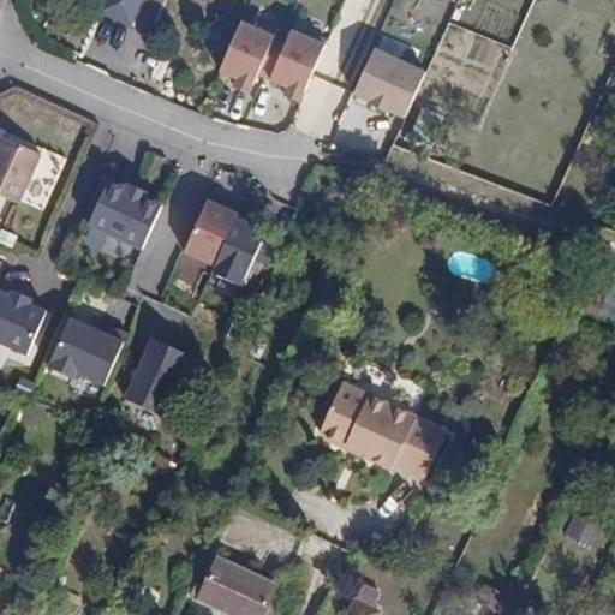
[(143,0),(103,0),(99,15),(132,28),(143,0)]
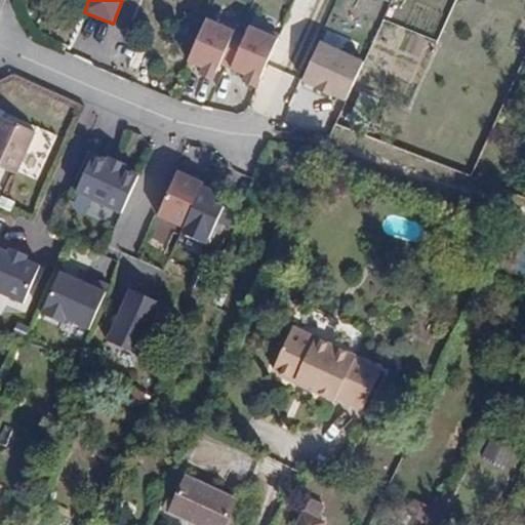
[(239,30),(207,16),(189,62),(203,68),(200,75),(216,83),(224,67),(237,34),(239,30)]
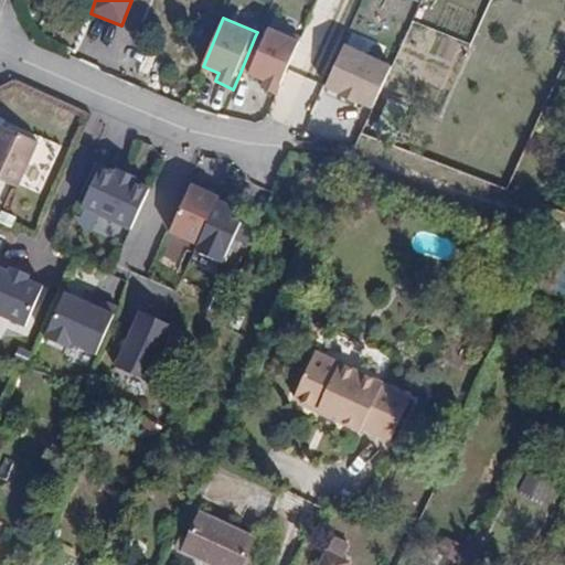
[(301,40),(269,29),(264,40),(249,75),(267,83),(264,88),(277,94),(301,40)]
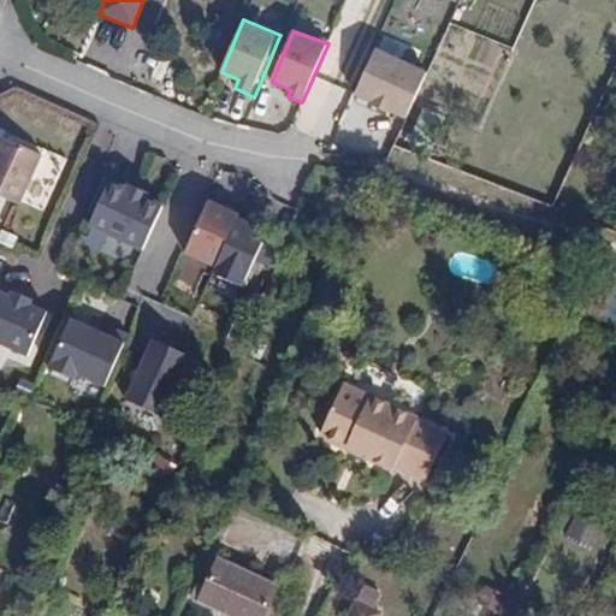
[(272,82),(288,43),(278,40),(262,78),(272,82)]
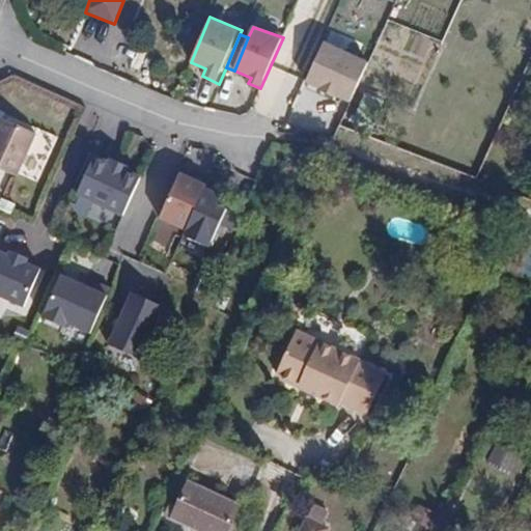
[(351,103),(369,62),(325,43),(307,83),(351,103)]
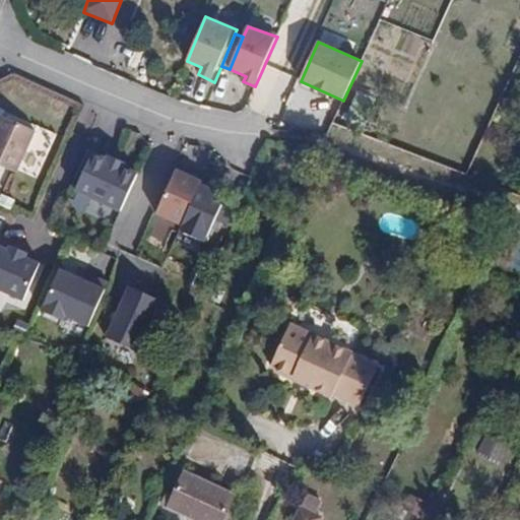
[(367,98),(356,93),(346,117),(363,125),(369,110),(363,108),(367,98)]
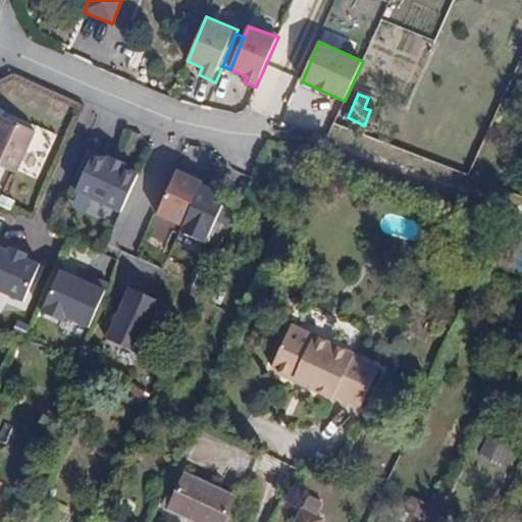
[(0,169),(9,174),(28,134),(0,120),(0,169)]
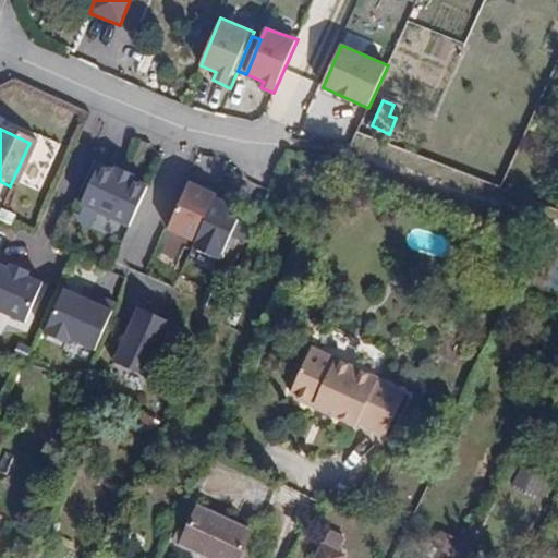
[(35,145),(29,143),(10,186),(15,189),(19,182),(35,145)]
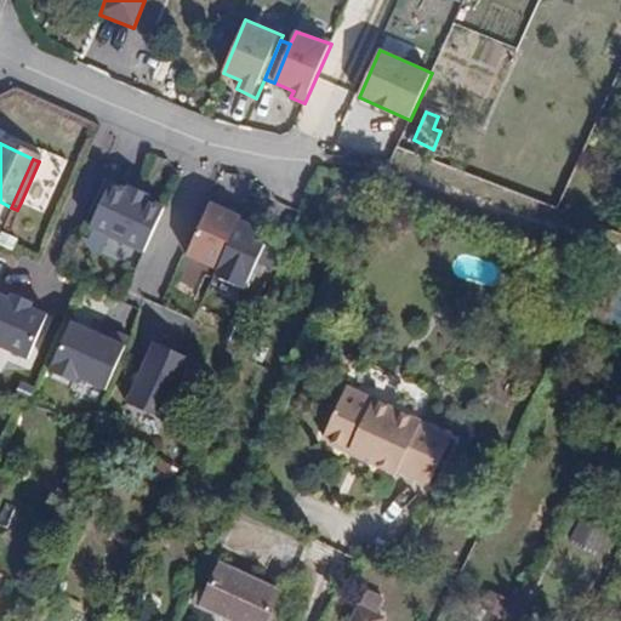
[(64,171),(39,161),(21,203),(45,214),(64,171)]
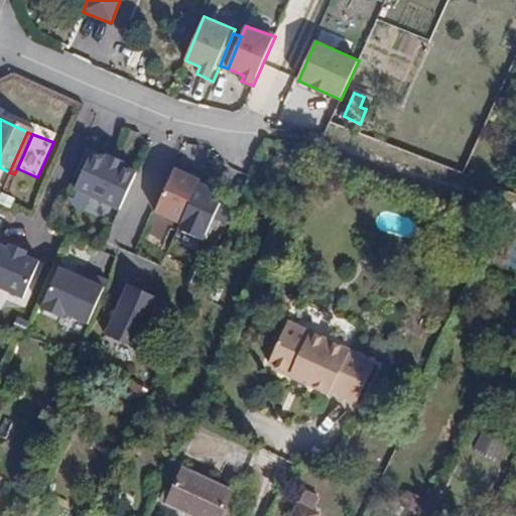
[(103,159),(90,155),(76,189),(120,209),(136,171),(121,165),(123,159),(105,153),(103,159)]
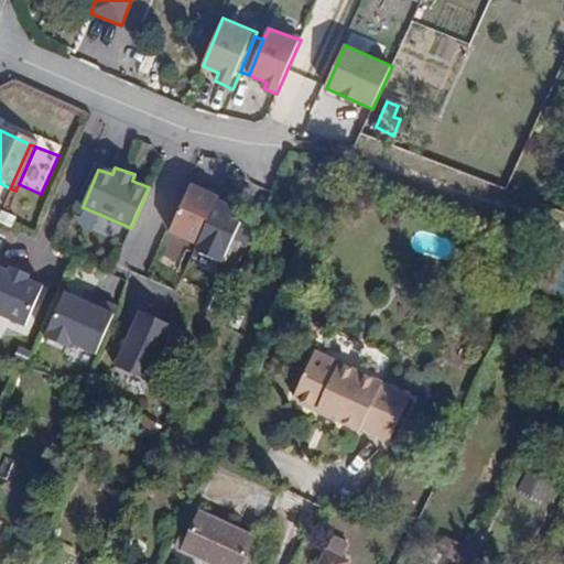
[(220,195),(192,182),(170,232),(197,243),(220,195)]
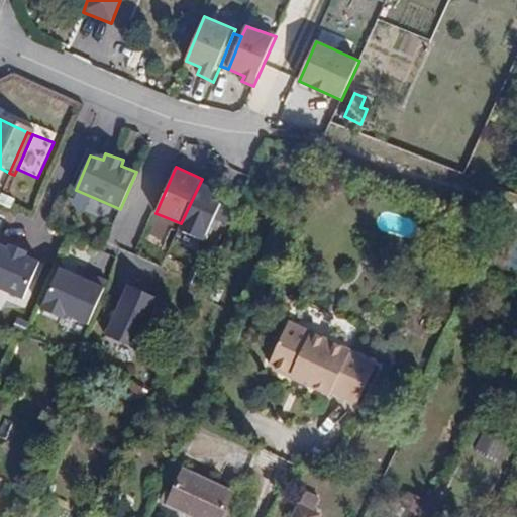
[(236,194),(202,179),(181,223),(180,230),(211,244),(236,194)]
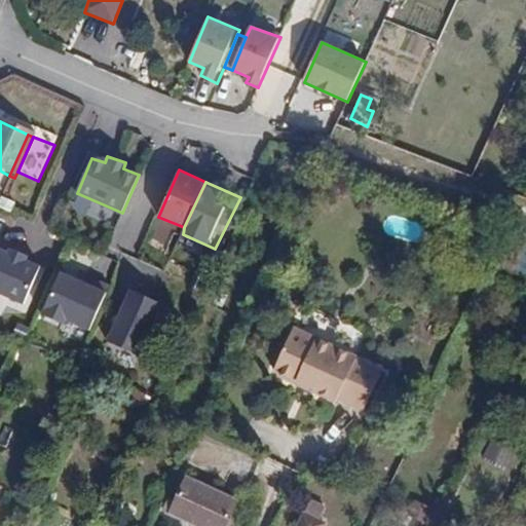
[(8,253),(0,249),(0,295),(24,305),(39,266),(28,262),(30,258),(9,250),(8,253)]
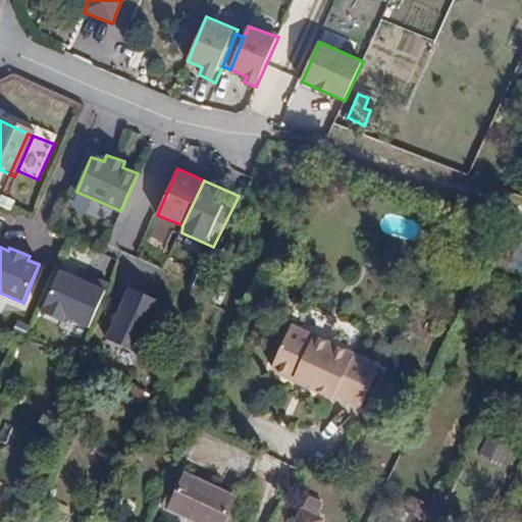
[(88,327),(104,290),(59,270),(41,313),(65,323),(66,318),(88,327)]
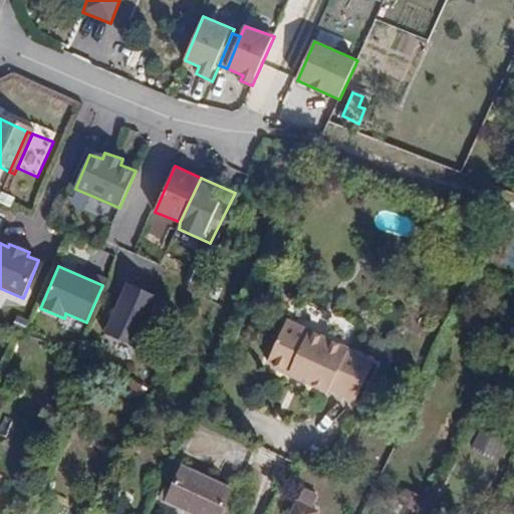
[(157,296),(127,283),(105,334),(135,346),(157,296)]
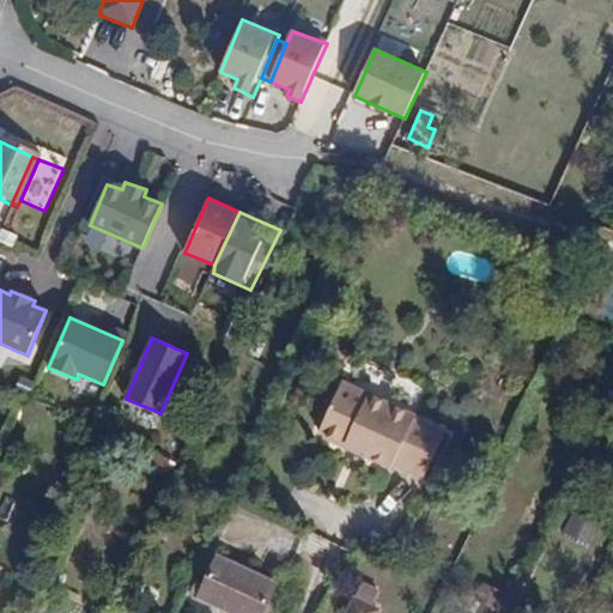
[(362,455),(362,460),(382,469),(407,417),(340,383),(315,434),(321,439),(335,445),(343,445),(362,455)]
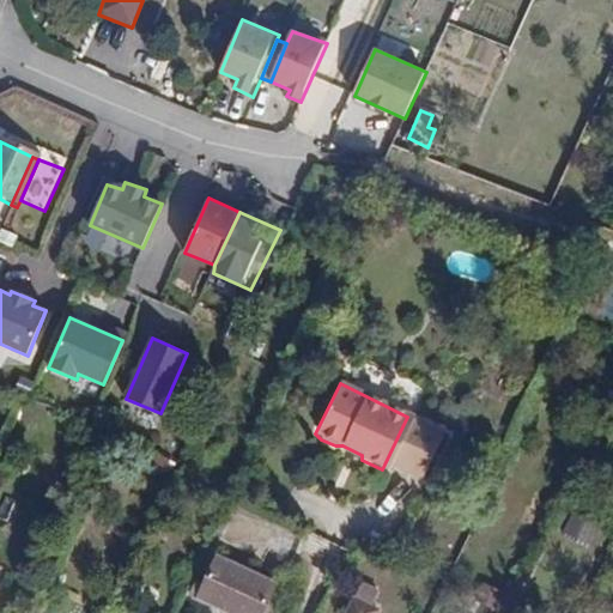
[(412,419),(407,417),(382,469),(388,472),(389,467),(419,483),(442,436),(411,422),(412,419)]
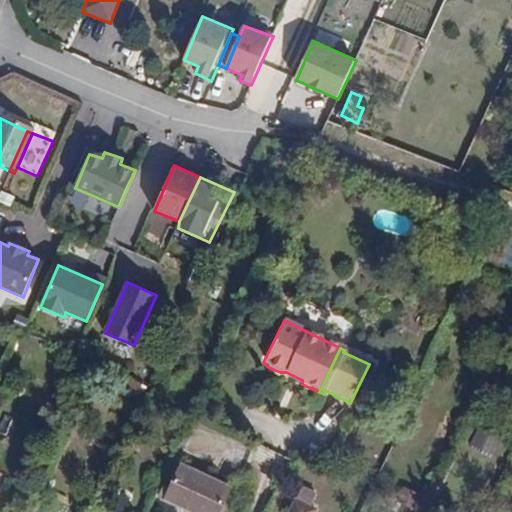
[(507,442),(478,429),(471,445),(500,458),(507,442)]
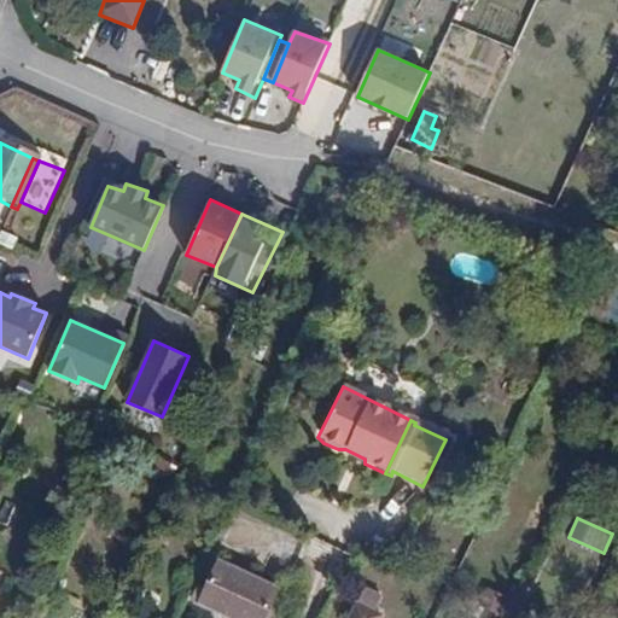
[(262,617),(277,589),(219,561),(205,589),(199,604),(198,606),(225,617),(262,617)]
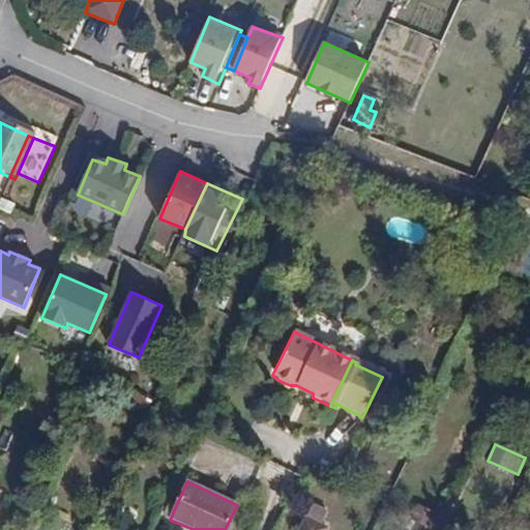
[(165,514),(171,518),(176,505),(170,503),(165,514)]
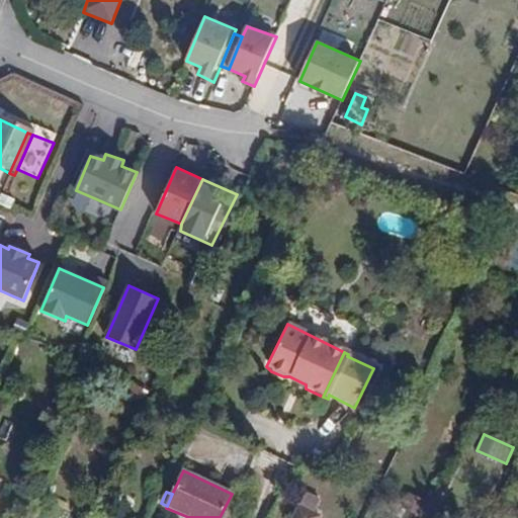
[(409,493),(403,507),(423,516),(429,502),(409,493)]
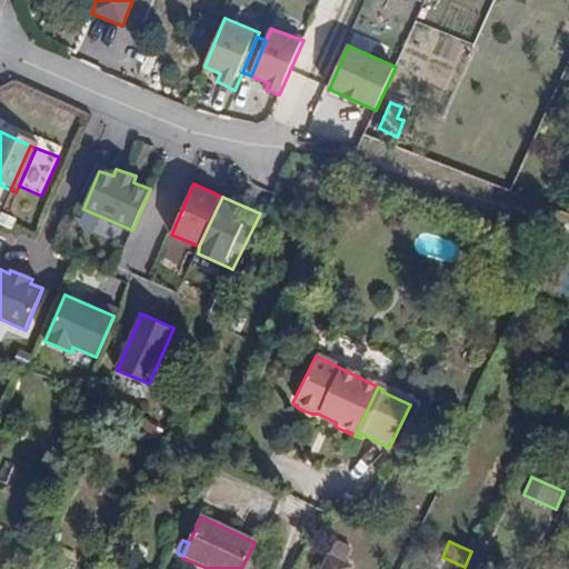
[(327,555),(319,568),(336,568),(340,560),(327,555)]
